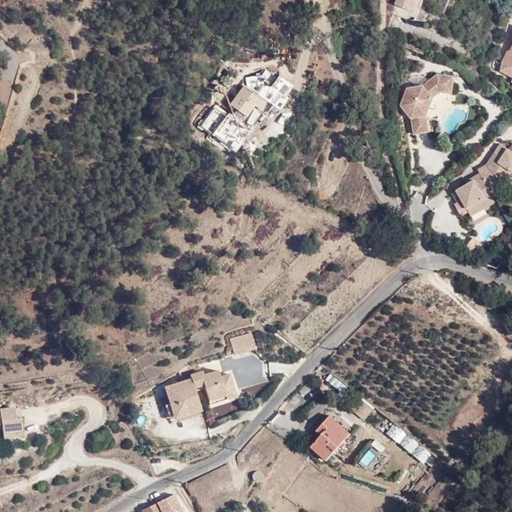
[(422,0),(397,0),(396,5),(418,12),(422,0)]
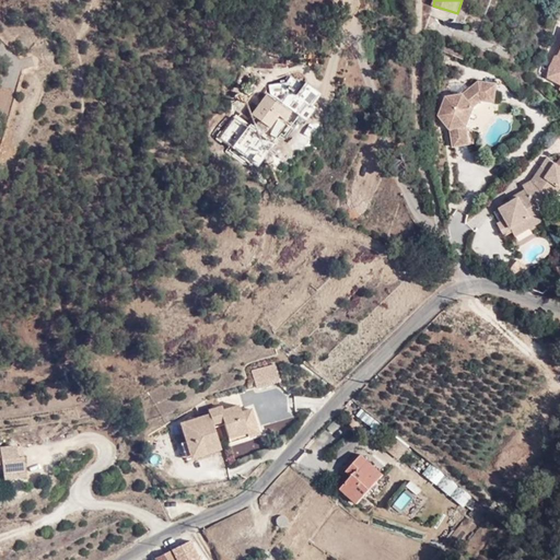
[(493,102),(496,83),(477,81),(462,93),(444,95),(436,115),(448,130),(451,146),(468,143),(466,127),(473,107),(480,100),(493,102)]
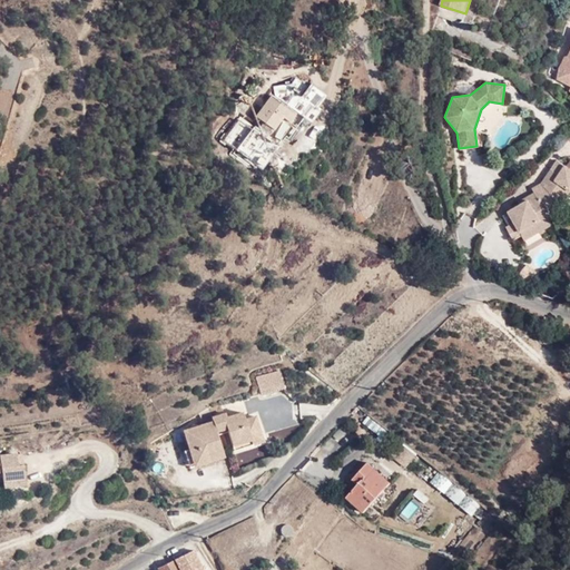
[(303,106),(278,87),(251,124),(276,143),(303,106)]
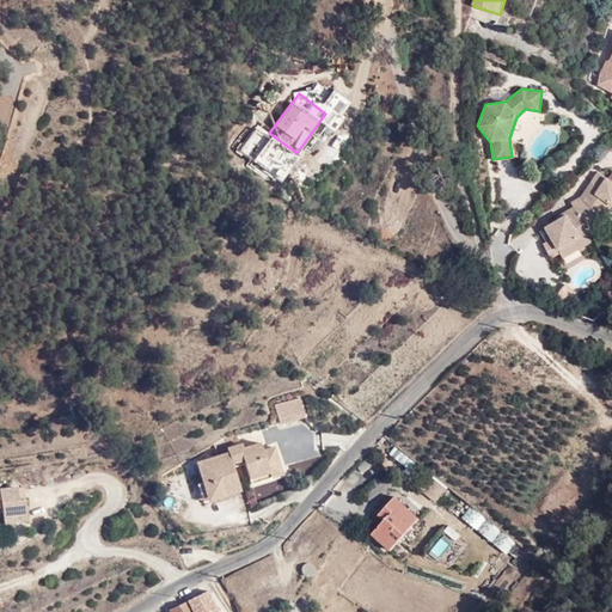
[(611,203),(611,181),(610,179),(605,177),(598,187),(595,193),(580,195),(570,201),(573,204),(565,210),(568,214),(558,219),(544,227),(550,238),(542,243),(549,258),(560,252),(557,249),(588,233),(585,227),(604,218),(611,206),(611,203)]
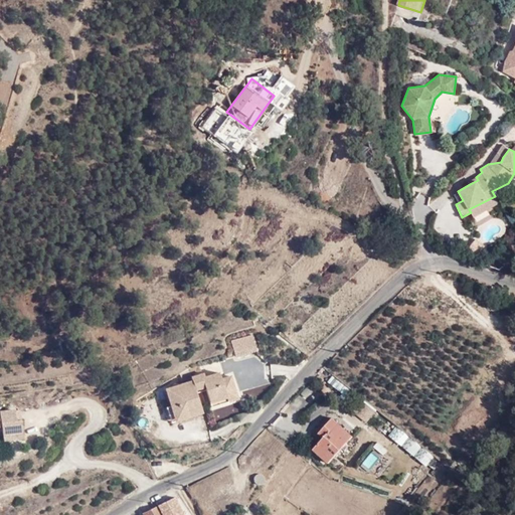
[(501,162),(503,157),(495,152),(488,164),(501,162)]
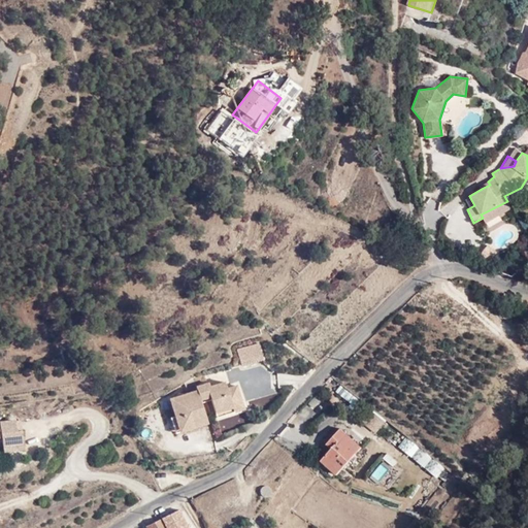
[(462,200),(467,209),(474,205),(469,196),(462,200)]
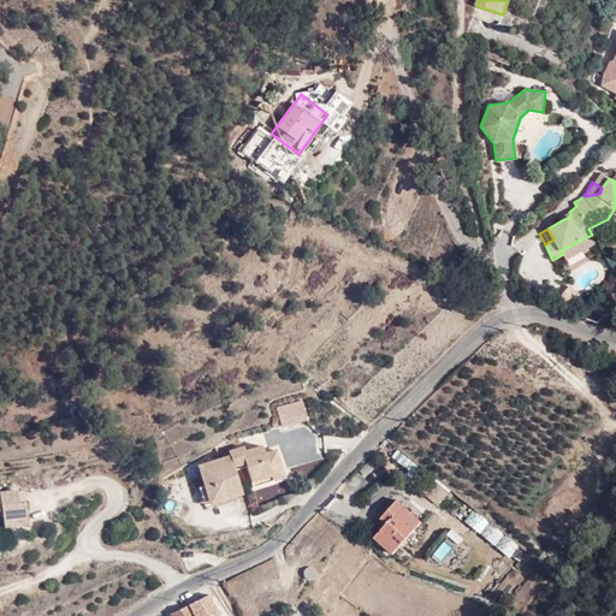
[(597,243),(592,235),(561,250),(563,254),(567,259),(597,243)]
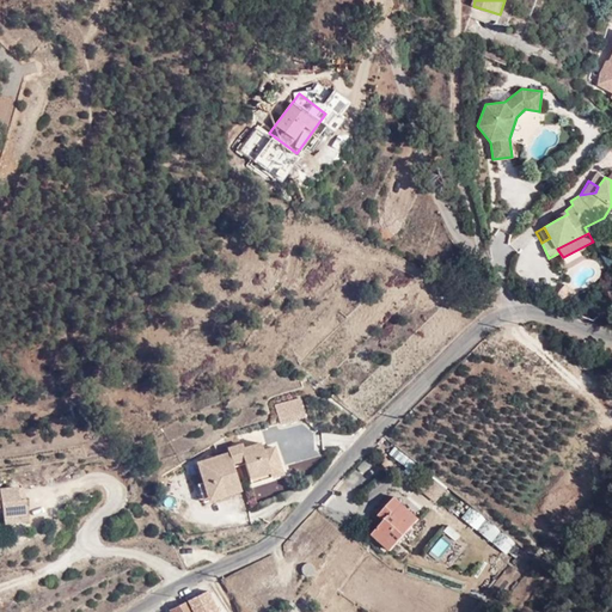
[(231,490),(240,489),(231,461),(243,458),(249,476),(269,469),(263,447),(259,438),(243,444),(239,439),(227,445),(228,447),(195,459),(207,493),(218,493),(218,495),(220,503),(232,501),(231,490)]
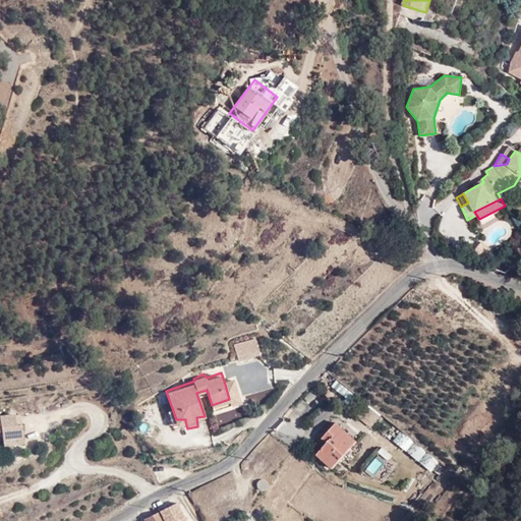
[(229,399),(212,405),(213,411),(241,401),(234,377),(224,381),(229,399)]
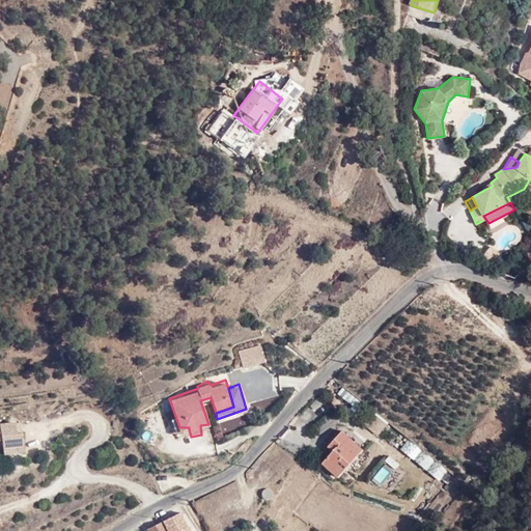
[(22,449),(20,429),(16,429),(14,420),(0,421),(0,446),(1,447),(2,453),(22,449)]
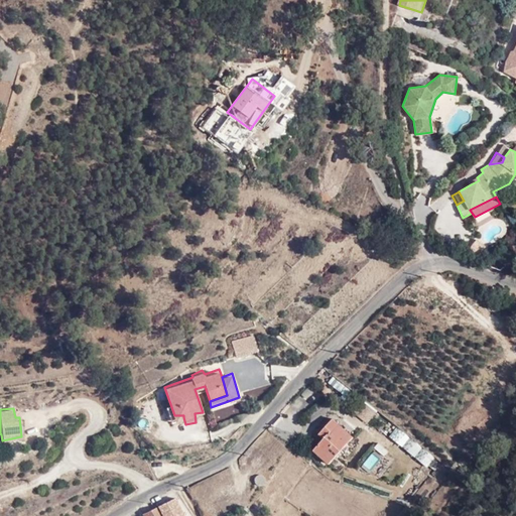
[(354,436),(334,418),(320,433),(325,437),(314,449),(314,450),(315,449),(330,463),(331,464),(354,436)]
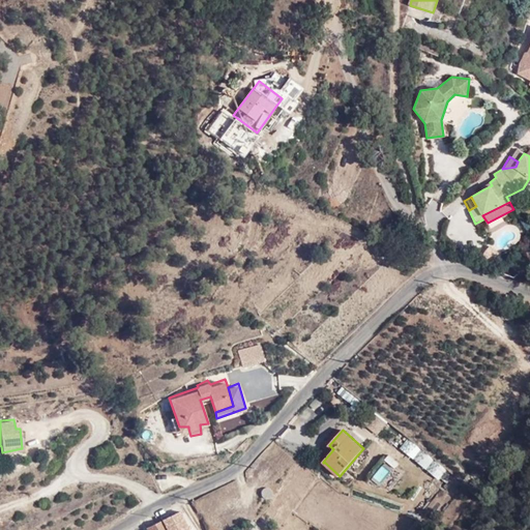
[(188,529),(180,511),(162,520),(163,520),(167,529),(188,529)]
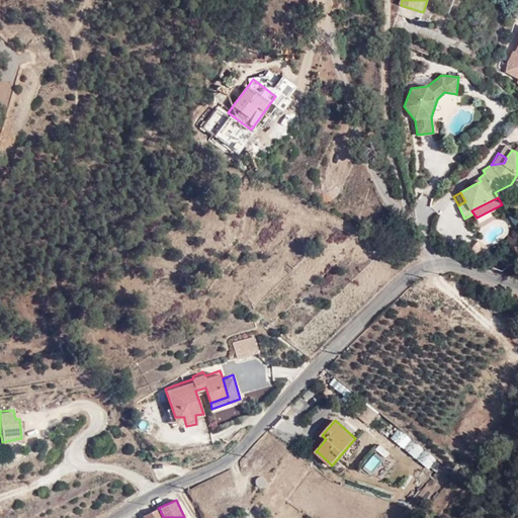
[(144,517),(163,517),(159,508),(143,515),(144,517)]
